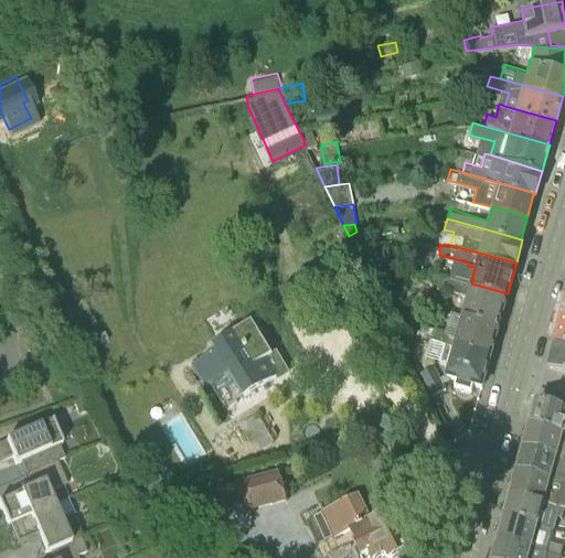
[(462,312),(499,323),(508,293),(471,283),(439,275),(436,288),(446,289),(467,294),(462,312)]
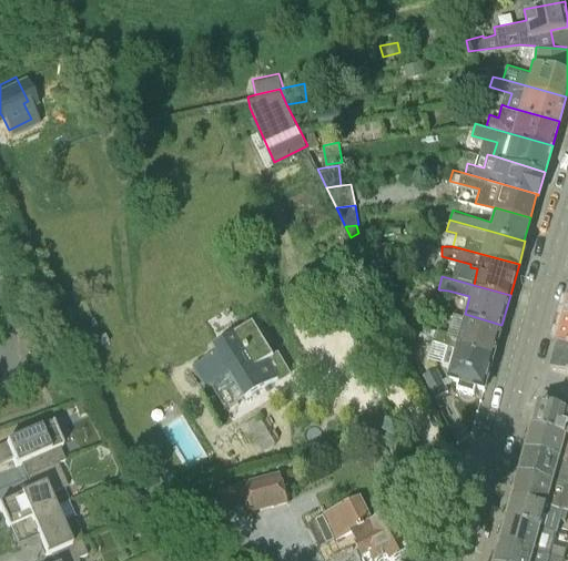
[(447,344),(494,355),(501,325),(465,314),(458,337),(452,334),(453,332),(422,323),(419,336),(447,344)]
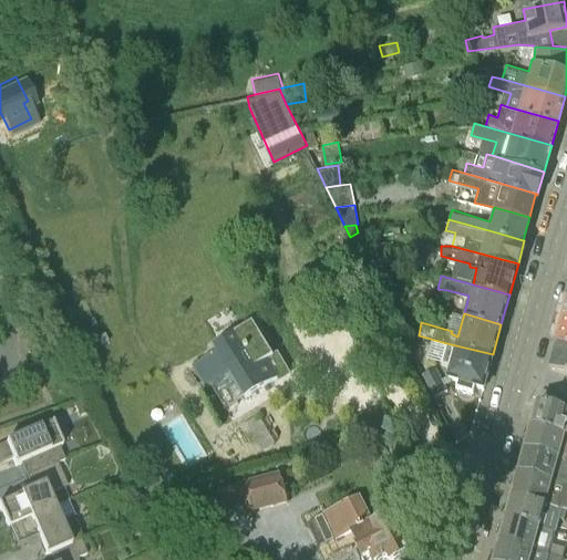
[(229,371),(244,395),(278,374),(267,356),(274,352),(253,319),(247,322),(218,339),(212,343),(215,348),(192,362),(207,385),(229,371)]
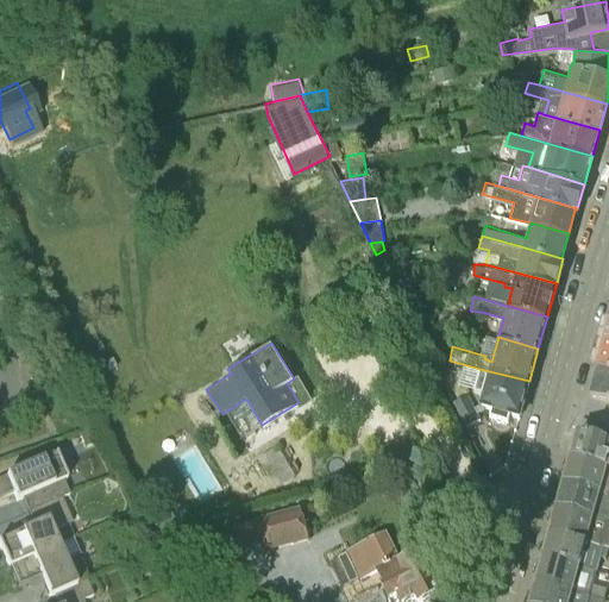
[(598,364),(608,367),(608,343),(604,343),(598,364)]
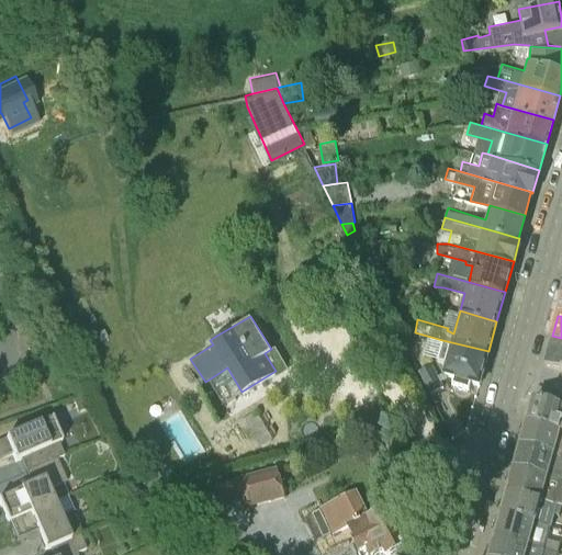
[(561,338),(552,336),(544,362),(561,366),(561,384),(558,401),(561,401),(561,338)]
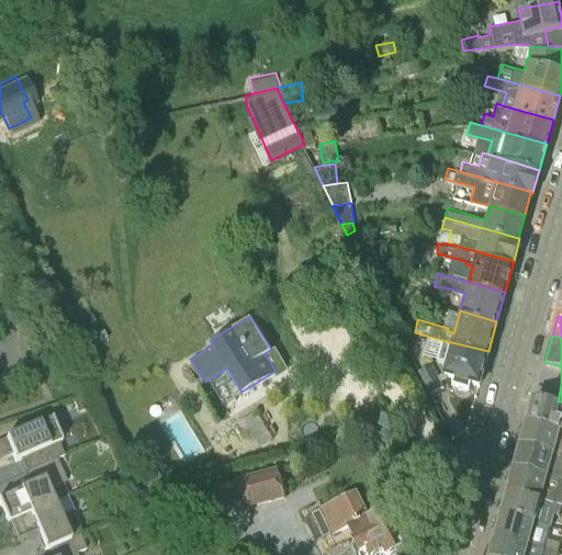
[(471,378),(480,381),(489,351),(442,340),(437,358),(446,360),(444,370),(453,373),(452,381),(469,386),(471,378)]
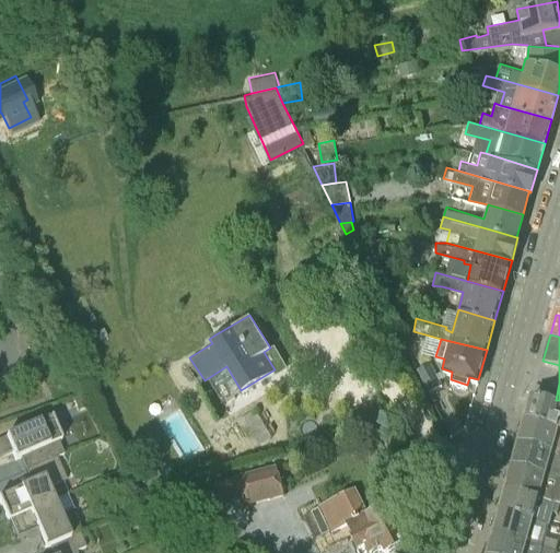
[(429,389),(442,383),(430,360),(417,366),(429,389)]
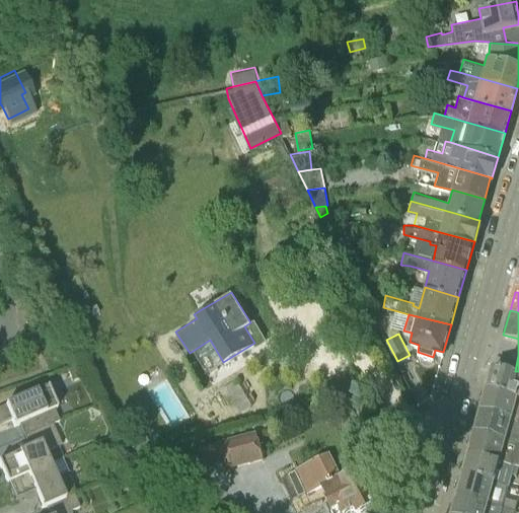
[(493,365),(487,386),(518,395),(518,371),(515,371),(493,365)]
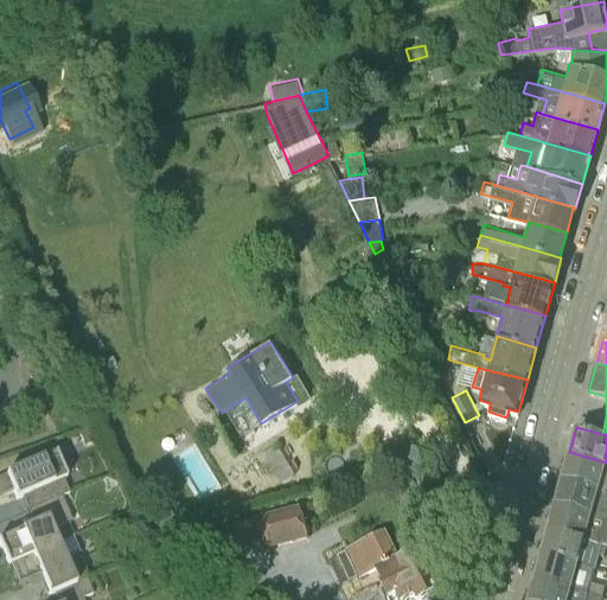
[(27,505),(68,486),(62,473),(65,472),(55,447),(0,471),(0,490),(12,485),(16,493),(21,491),(27,505)]
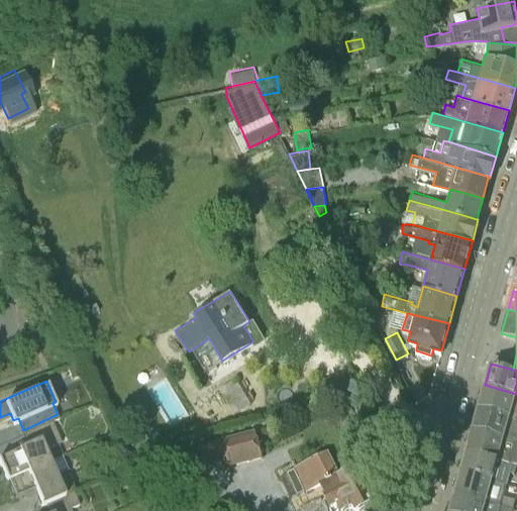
[(479,407),(516,417),(516,394),(485,386),(479,407)]
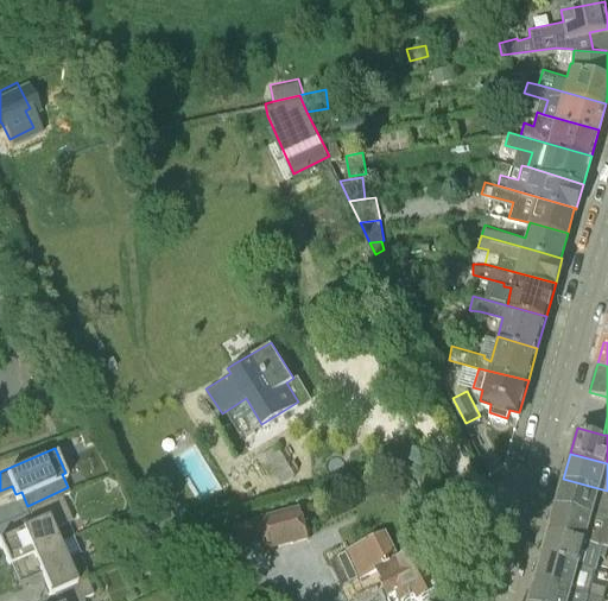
[(557,503),(607,517),(607,491),(563,479),(557,503)]
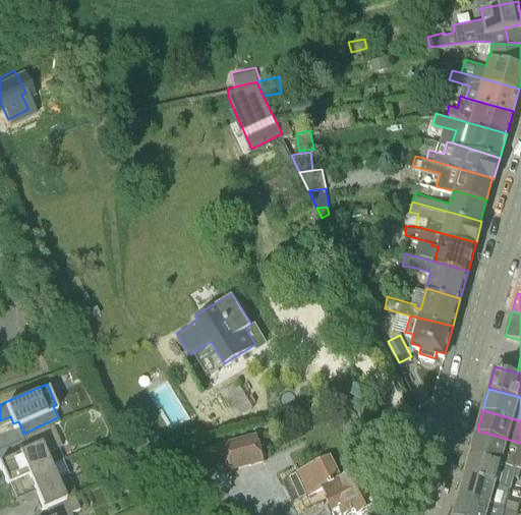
[(0,465),(6,478),(48,459),(44,450),(61,442),(52,421),(58,419),(58,417),(23,434),(29,445),(0,457),(0,465)]
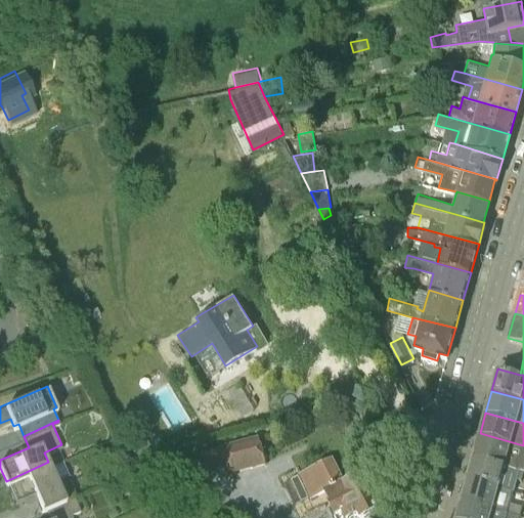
[(231,471),(267,462),(259,431),(223,442),(214,445),(218,461),(227,458),(231,471)]
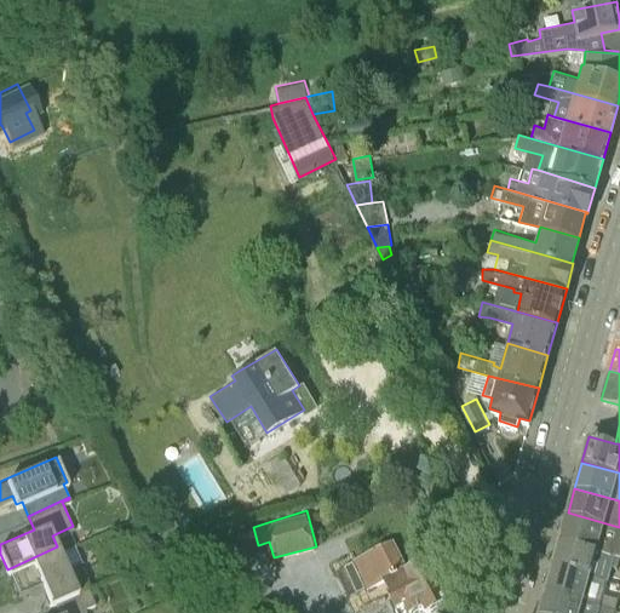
[(561,538),(619,555),(619,554),(619,527),(568,513),(561,538)]
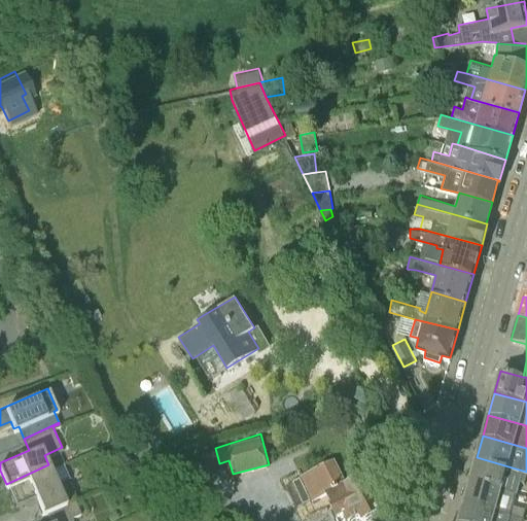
[(470,479),(502,488),(505,476),(525,481),(526,472),(477,457),(470,479)]
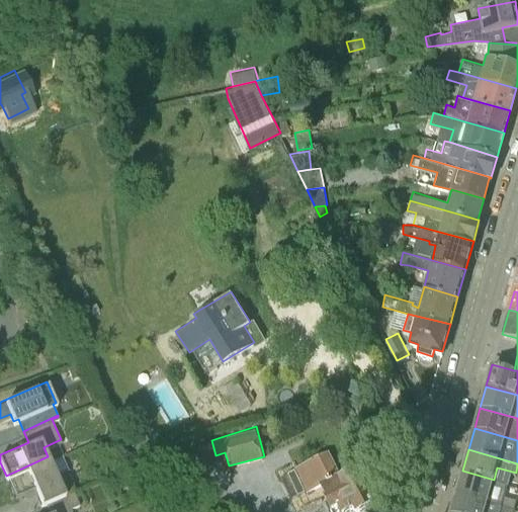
[(326,495),(334,511),(343,511),(356,506),(358,510),(374,501),(357,470),(342,478),(328,450),(295,466),(307,490),(320,484),(326,495)]
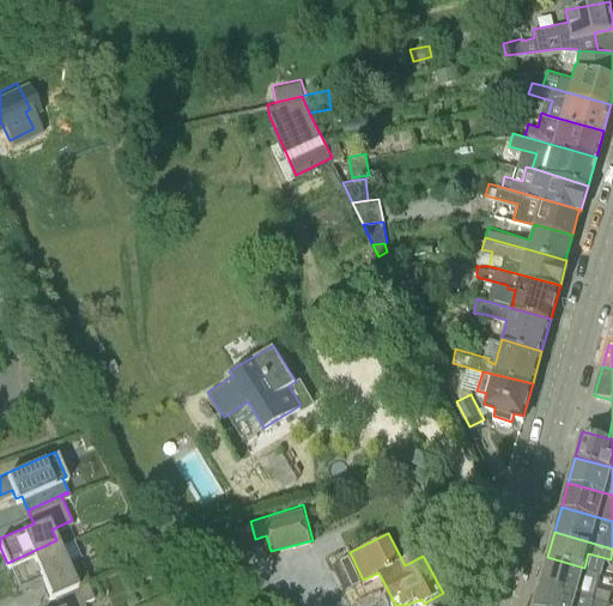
[(49,594),(85,577),(76,556),(65,561),(56,540),(7,563),(7,565),(10,564),(18,583),(17,585),(18,586),(41,576),(49,594)]
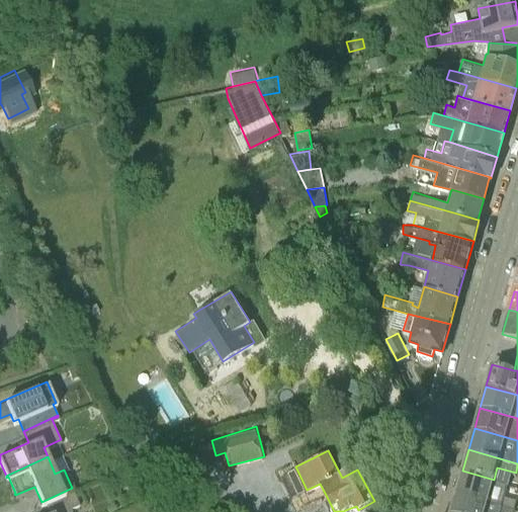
[(456,492),(506,505),(509,496),(490,491),(494,480),(462,471),(456,492)]
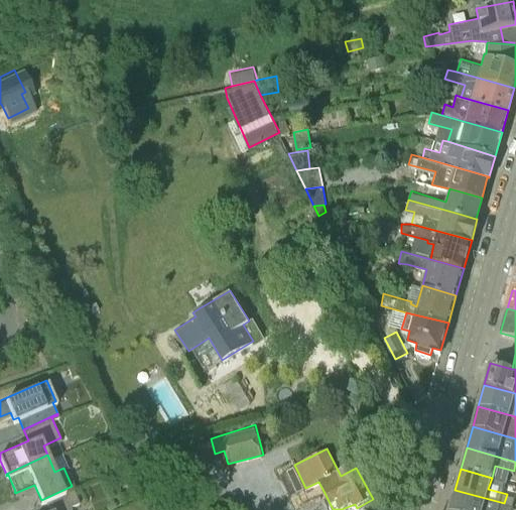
[(71,509),(70,504),(78,501),(72,486),(41,500),(42,502),(44,501),(48,509),(71,509)]
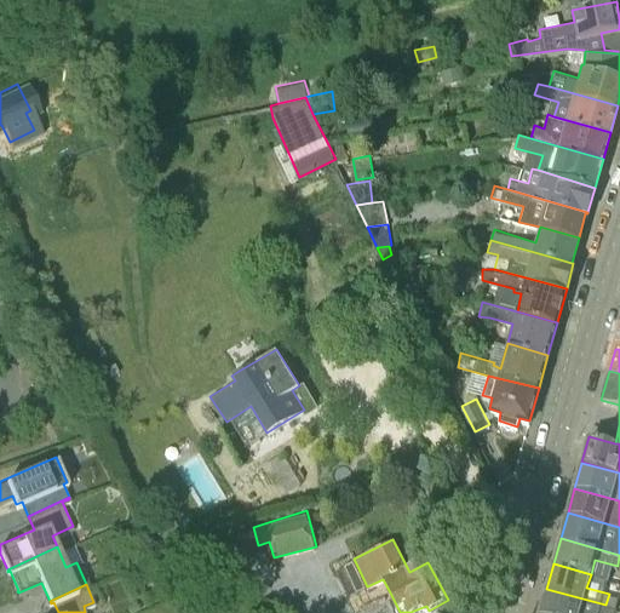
[(539,612),(613,612),(614,607),(606,605),(546,589),(539,612)]
